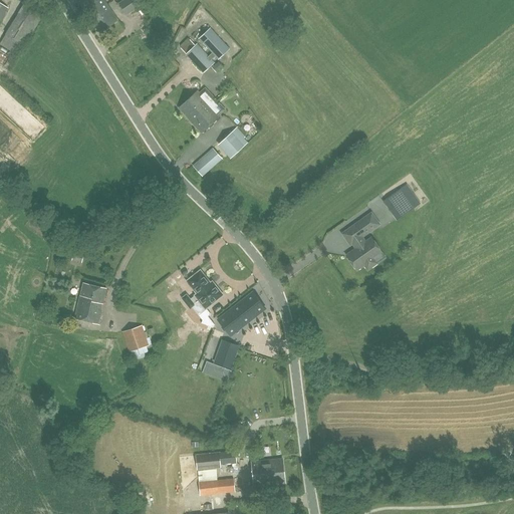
[(0,45),(17,56),(45,11),(28,0),(27,0),(0,44),(0,45)]
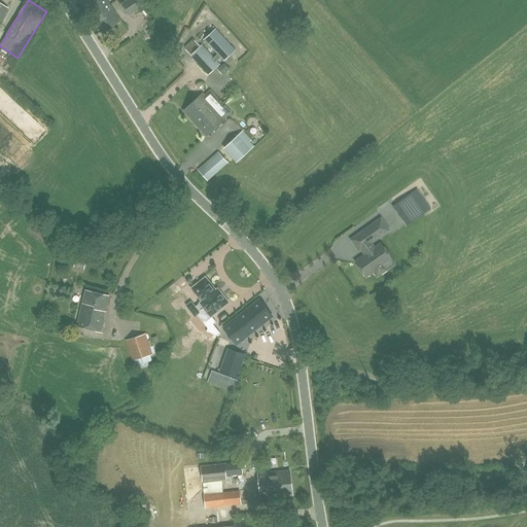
[(120,21),(106,0),(83,0),(81,2),(102,33),(120,21)]
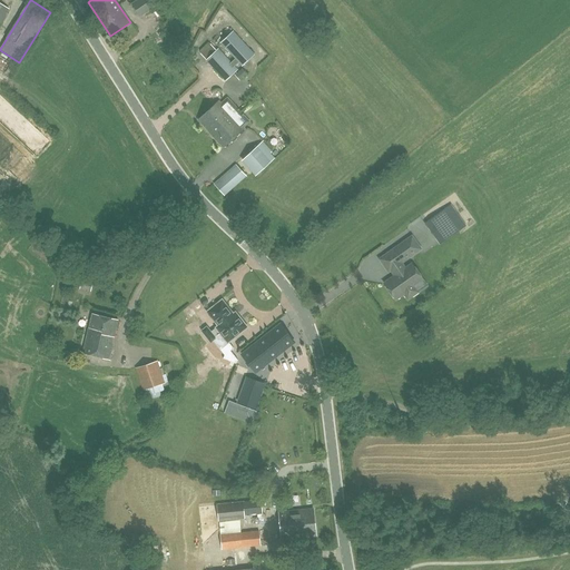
[(140,16),(156,5),(151,0),(137,0),(133,5),(140,16)]
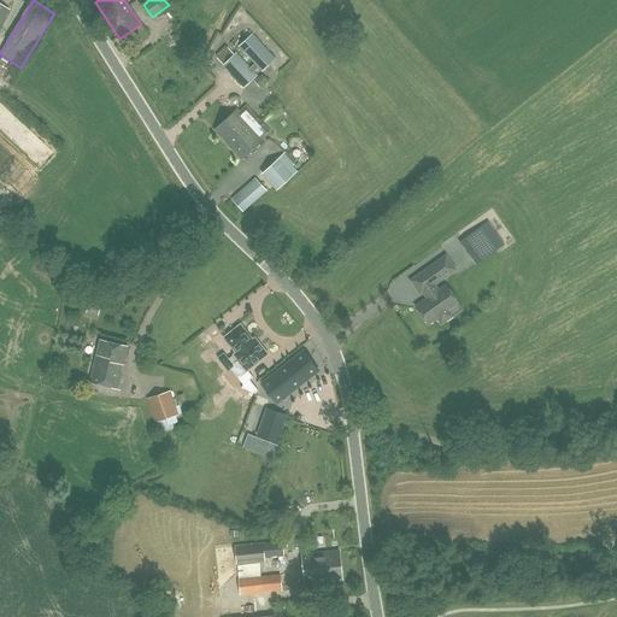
[(216,58),(223,65),(245,88),(256,77),(252,74),(259,68),(262,71),(274,60),(251,35),(239,46),(254,63),(248,69),(228,47),(216,58)]
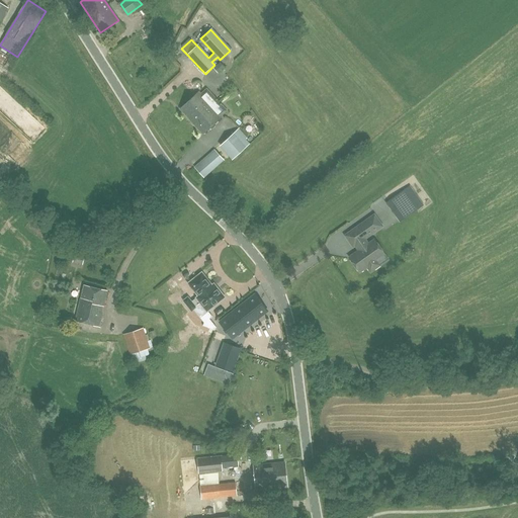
[(225,72),(230,65),(226,62),(221,69),(225,72)]
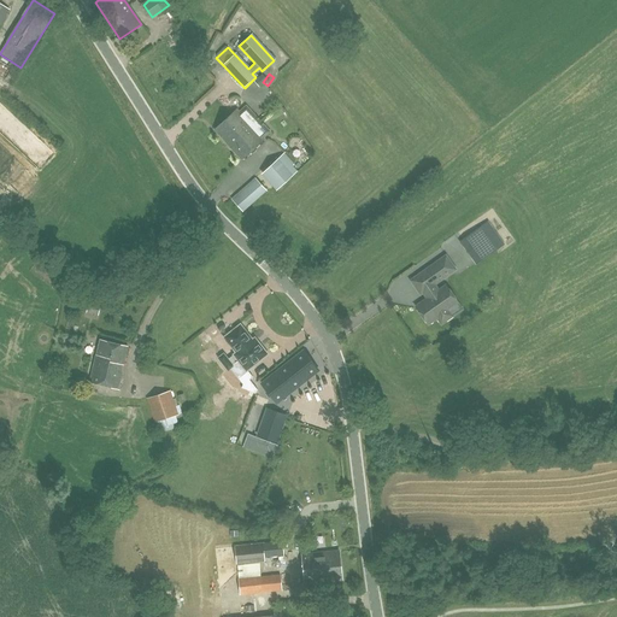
[(215,130),(228,145),(251,124),(236,110),(215,130)]
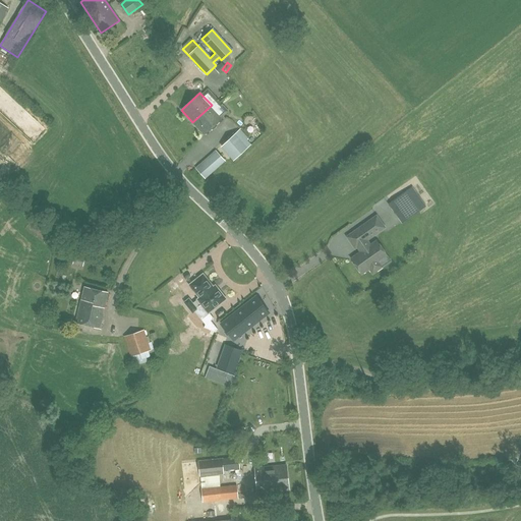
[(223,117),(212,105),(192,122),(204,134),(223,117)]
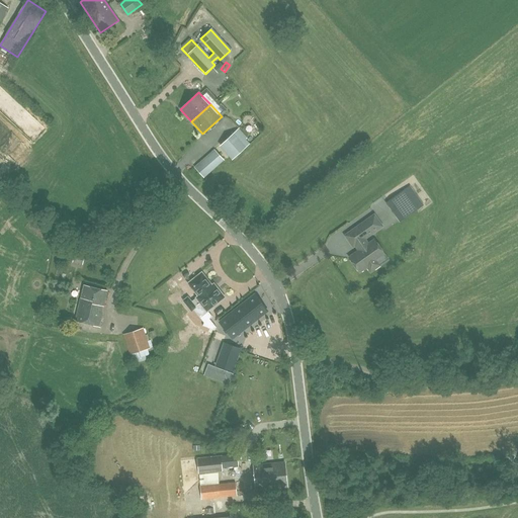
[(239,128),(220,146),(232,160),(253,141),(249,137),(248,138),(239,128)]
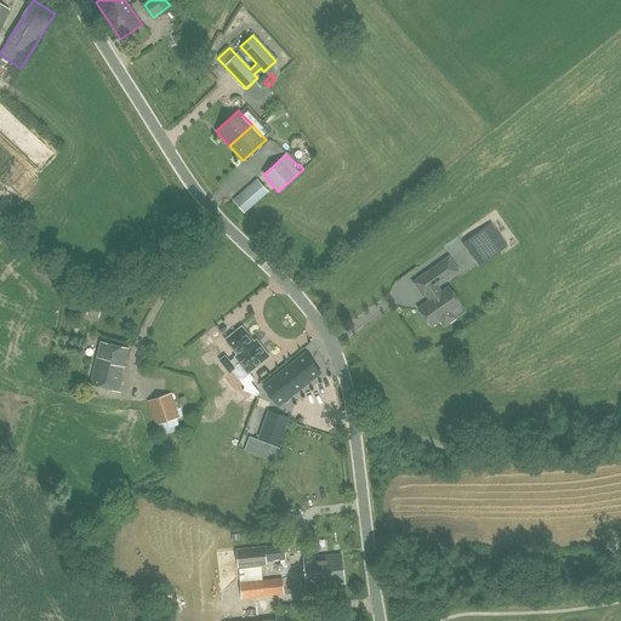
[(257,180),(233,201),(244,212),(268,192),(257,180)]
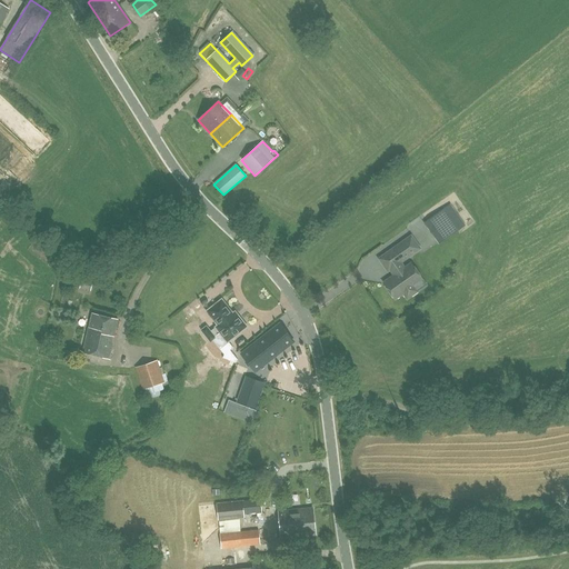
[(438,246),(465,227),(449,206),(423,225),(438,246)]
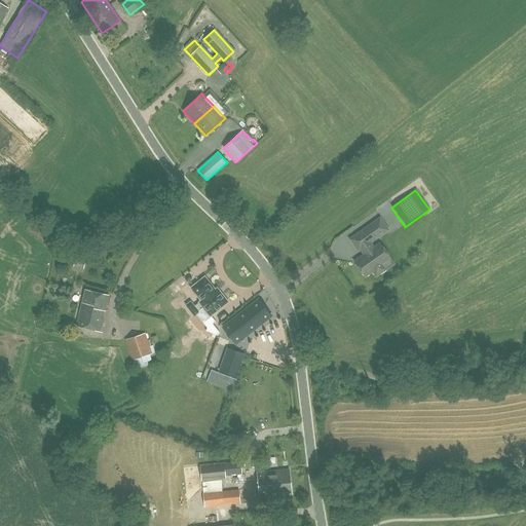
[(373,271),(377,276),(386,269),(380,261),(388,255),(380,243),(374,248),(371,242),(388,230),(380,218),(350,239),(359,251),(363,248),(366,251),(365,254),(354,261),(366,276),(373,271)]
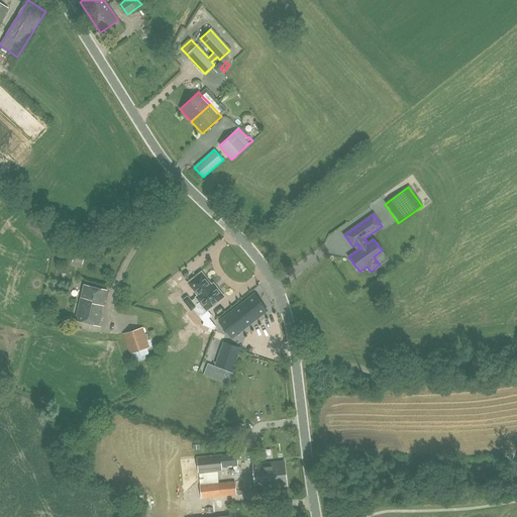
[(60,250),(66,241),(58,237),(52,245),(60,250)]
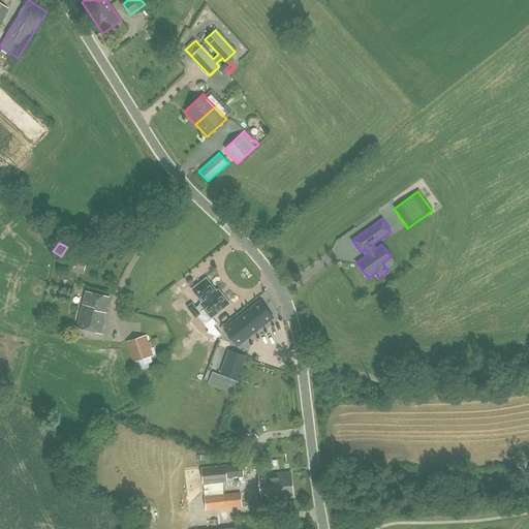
[(205,308),(212,318),(219,313),(218,311),(228,304),(227,303),(228,301),(224,297),(223,297),(218,290),(216,292),(209,283),(208,284),(205,280),(193,289),(204,303),(195,308),(191,303),(187,307),(195,318),(200,314),(199,312),(205,308)]
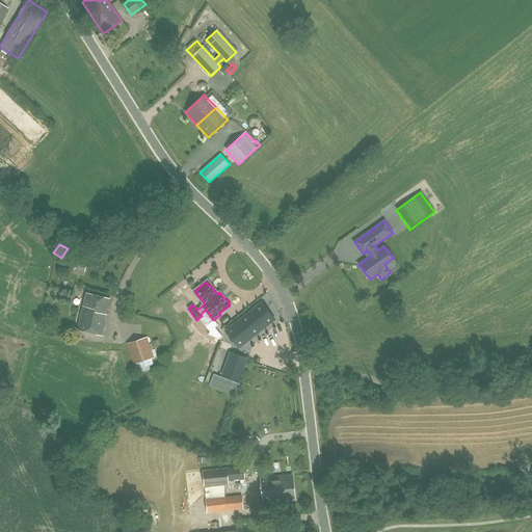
[(106,315),(110,299),(86,293),(83,306),(78,329),(102,336),(105,320),(104,320),(106,315)]
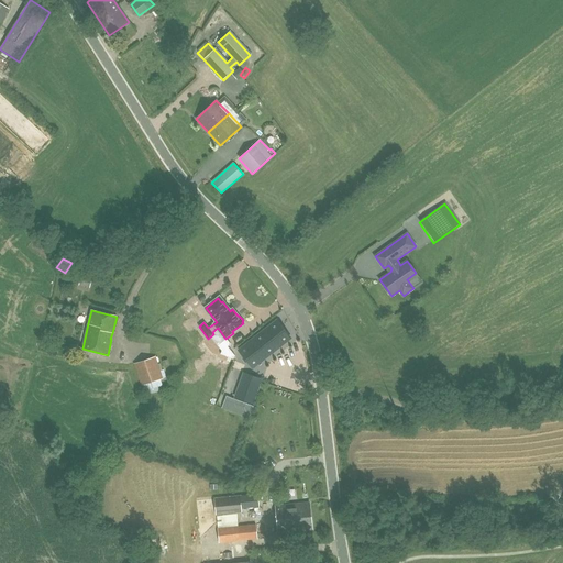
[(252,367),(286,341),(290,338),(277,320),(239,351),(252,367)]
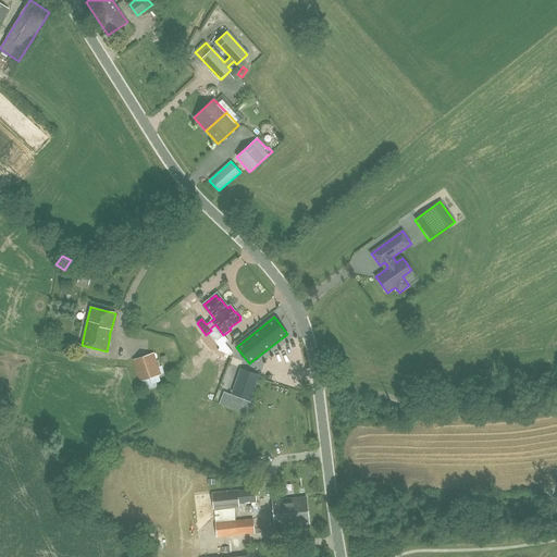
[(139,382),(161,375),(155,353),(133,359),(139,382)]
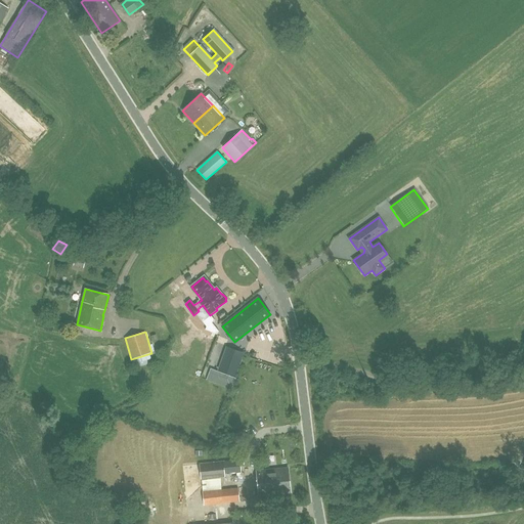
[(234,376),(243,353),(227,347),(219,369),(234,376)]
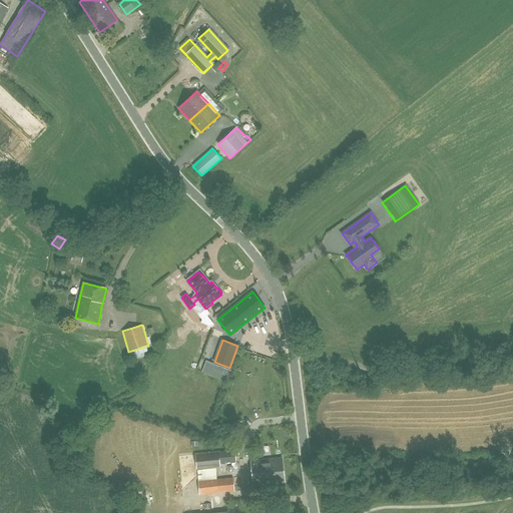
[(274,359),(276,353),(262,350),(260,356),(274,359)]
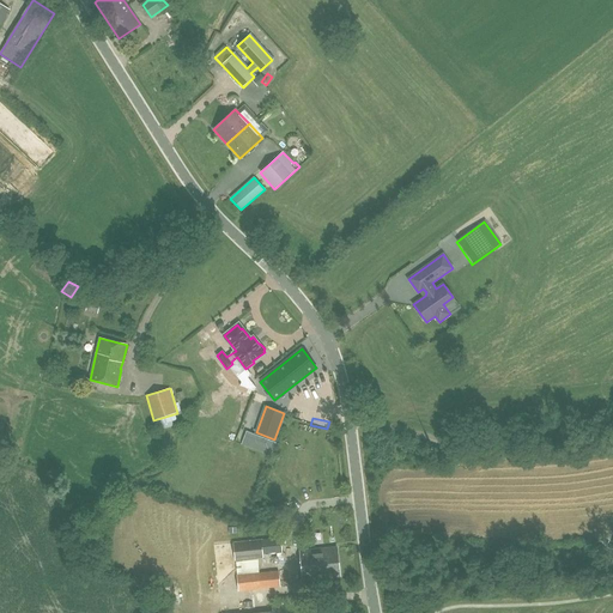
[(225,443),(224,451),(237,453),(238,443),(225,443)]
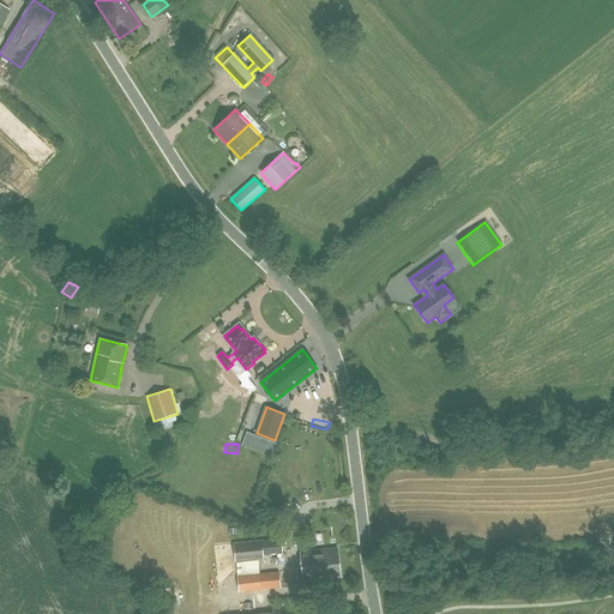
[(437,451),(433,461),(440,463),(444,453),(437,451)]
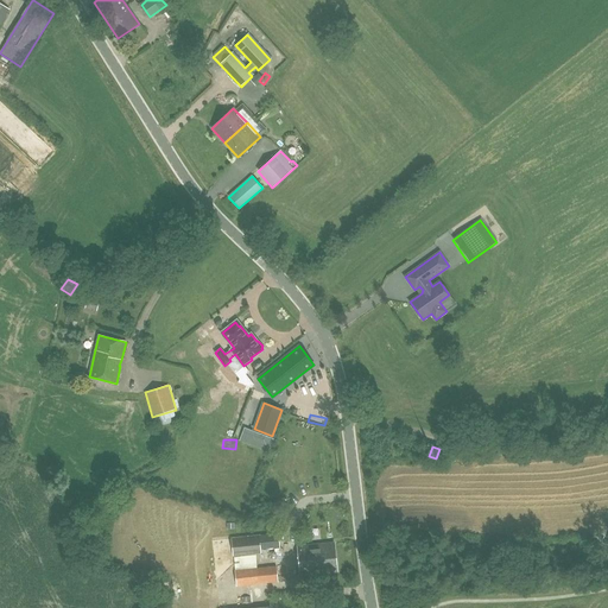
[(279,534),(233,539),(234,556),(261,553),(261,550),(280,548),(279,534)]
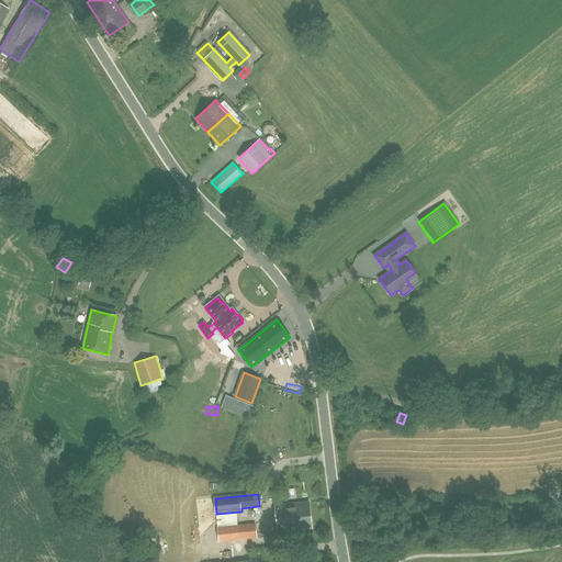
[(276,505),(278,532),(312,529),(310,502),(276,505)]
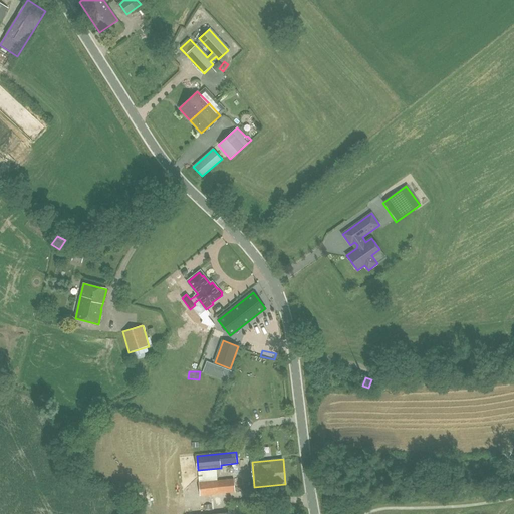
[(235,493),(234,479),(199,482),(200,496),(235,493)]
